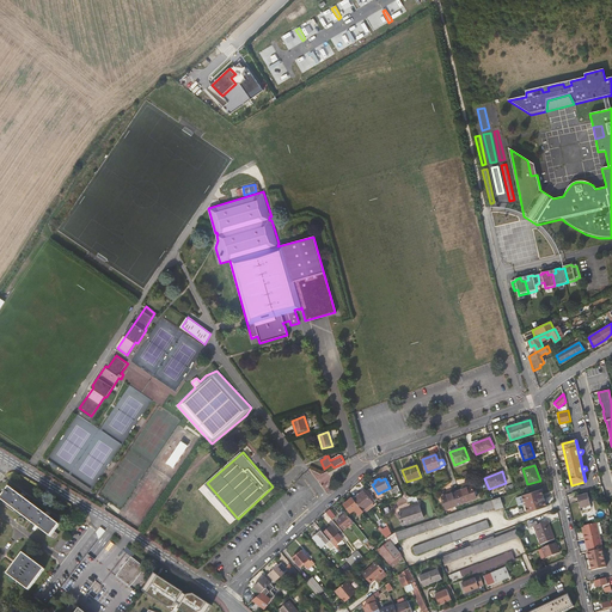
[(505,487),(507,494),(515,491),(513,484),(505,487)]
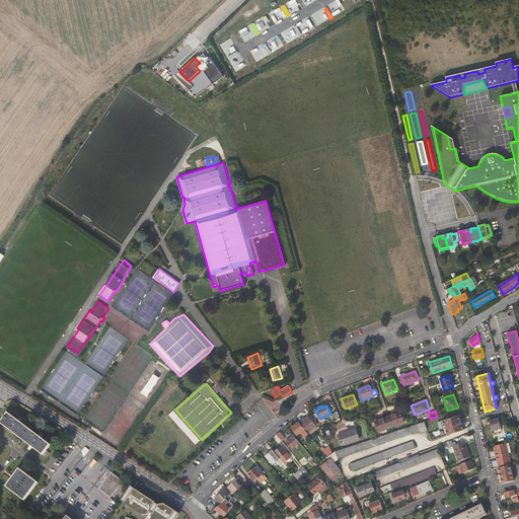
[(404,423),(400,413),(375,422),(379,432),(404,423)]
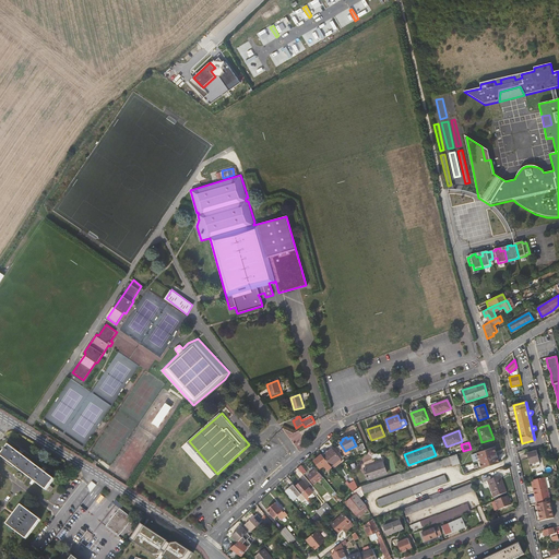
[(33,485),(35,482),(36,483),(40,486),(50,494),(54,489),(51,487),(50,486),(55,479),(45,472),(47,470),(44,466),(42,470),(22,454),(24,452),(21,450),(19,452),(9,445),(7,449),(6,448),(3,450),(4,451),(1,455),(13,465),(22,472),(26,475),(33,480),(31,484),(33,485)]
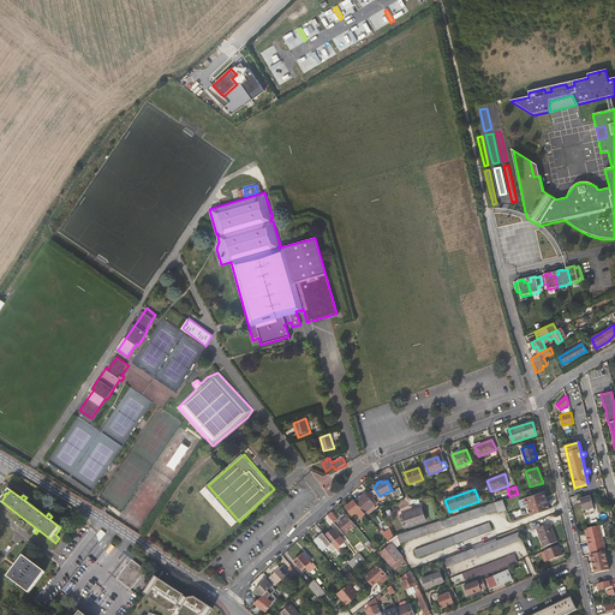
[(549,509),(544,493),(525,499),(529,507),(531,515),(549,509)]
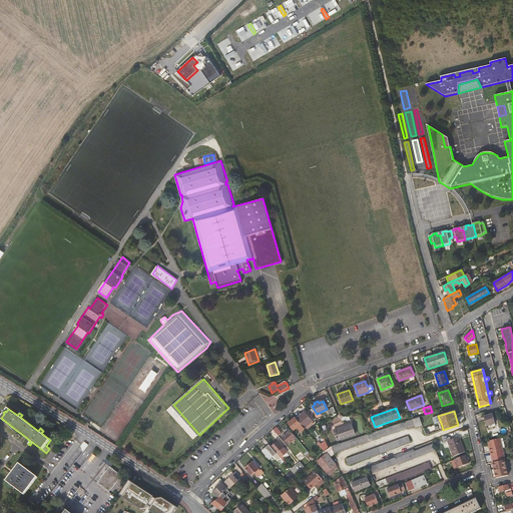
[(313,421),(305,412),(297,418),(305,428),(313,421)]
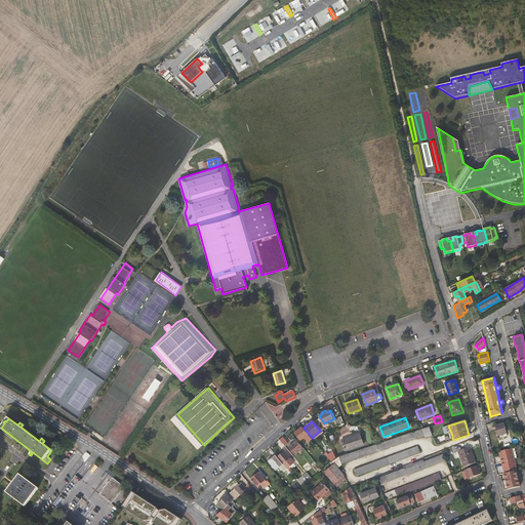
[(505,423),(499,425),(495,426),(497,436),(507,434),(505,423)]
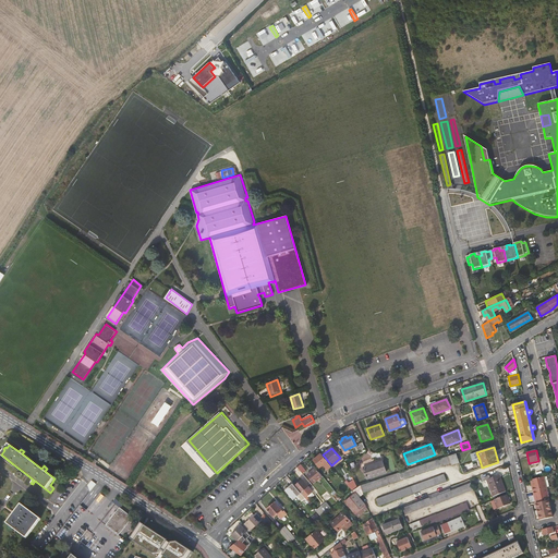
[(331,465),(323,455),(322,453),(314,460),(320,468),(323,466),(327,471),(332,466),(331,465)]
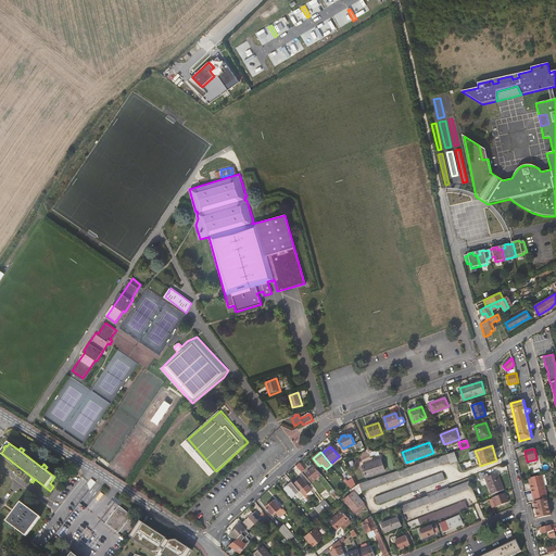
[(457,462),(454,452),(444,455),(400,470),(356,484),(353,488),(353,489),(355,491),(344,500),(355,513),(366,504),(359,496),(363,492),(362,491),(450,462),(450,464),(457,462)]
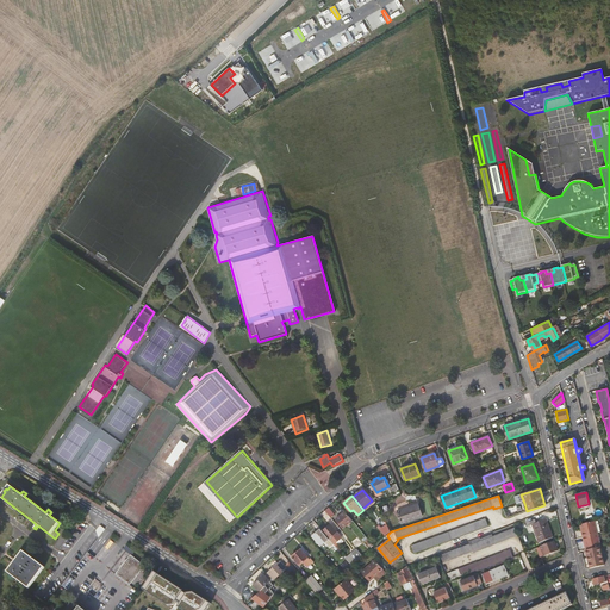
[(423,517),(418,500),(397,508),(402,523),(423,517)]
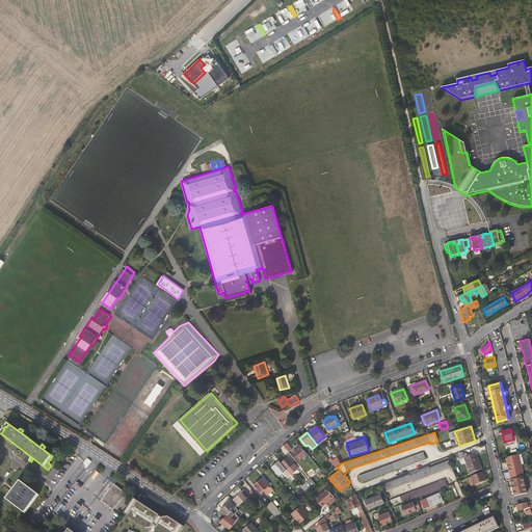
[(290,454),(292,451),(286,444),(283,446),(290,454)]
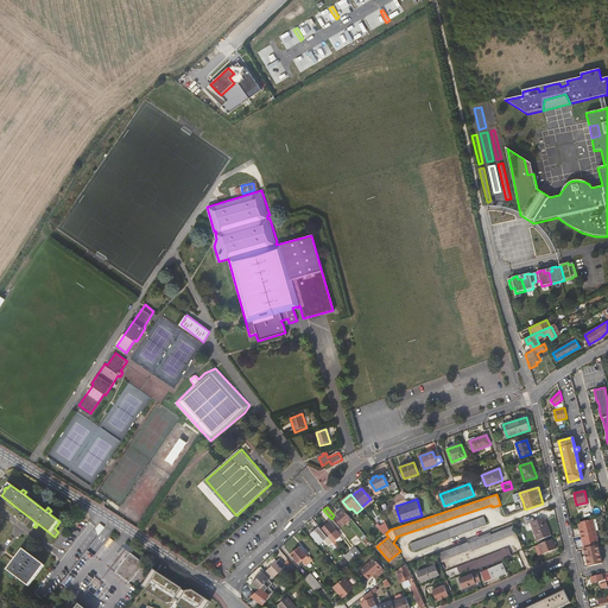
[(348,520),(350,518),(344,511),(335,518),(342,525),(346,521),(347,524),(349,521),(348,520)]
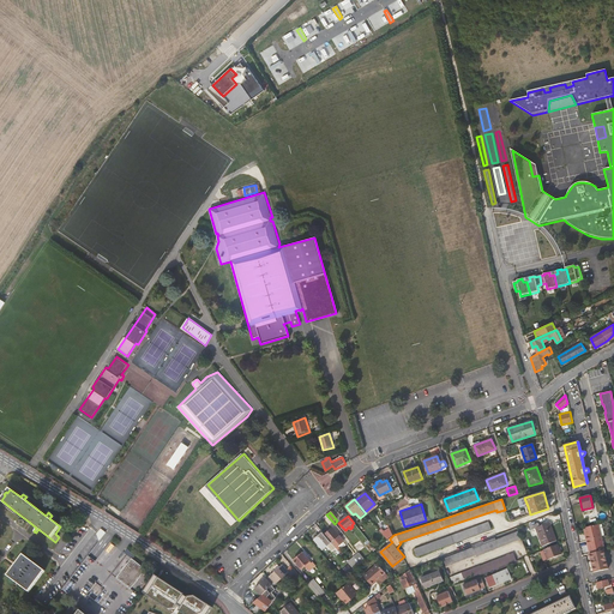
[(417,557),(493,529),(489,522),(415,549),(417,557)]
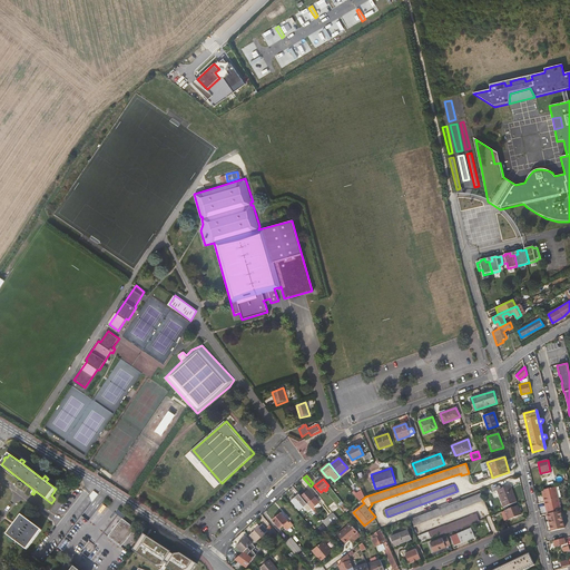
[(504,508),(518,502),(511,485),(502,489),(501,485),(493,488),(494,492),(498,491),(504,508)]
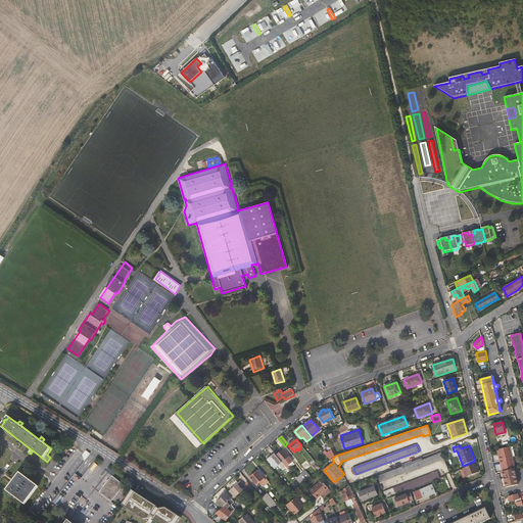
[(510,446),(496,449),(503,472),(514,469),(515,469),(510,446)]
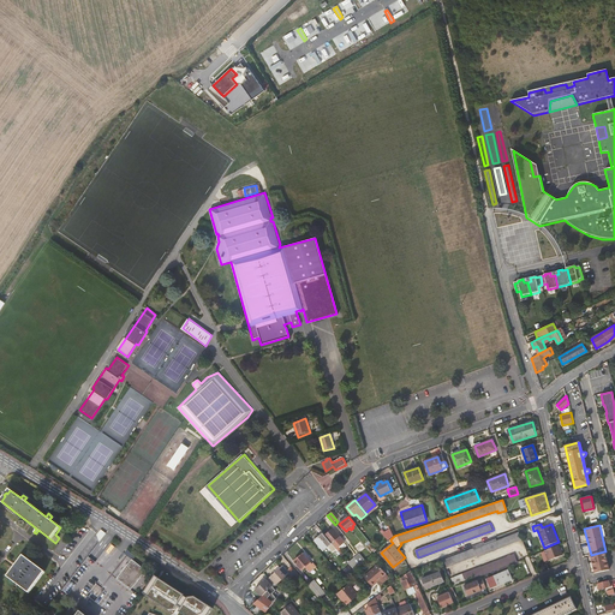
[(390,527),(383,532),(387,539),(395,536),(390,527)]
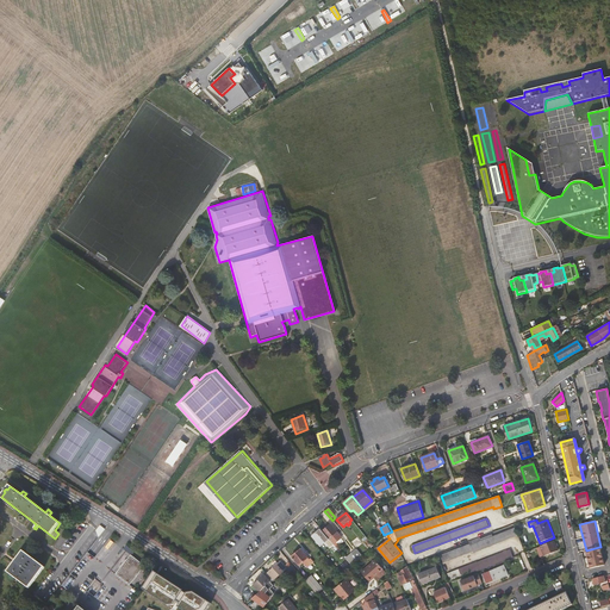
[(331,524),(323,531),(332,542),(340,551),(347,543),(331,524)]
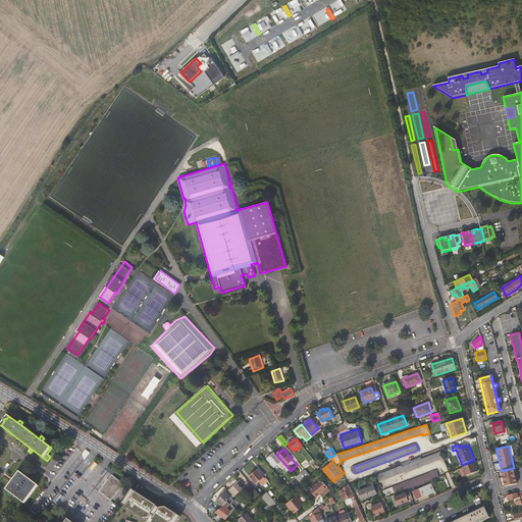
[(86,450),(83,455),(85,460),(91,453),(86,450)]
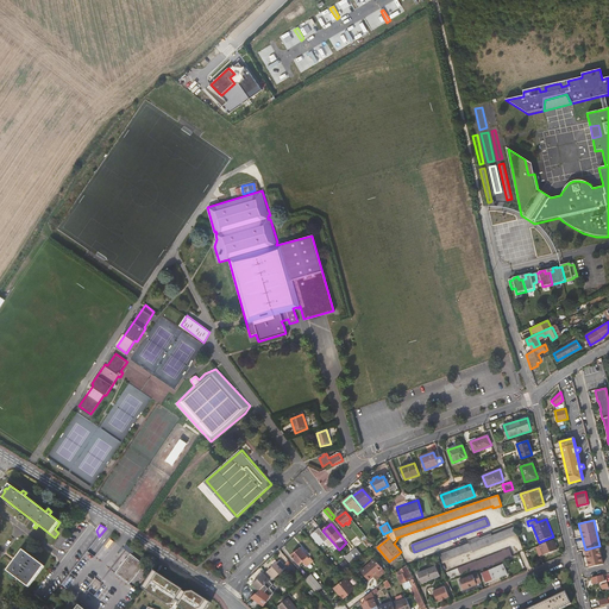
[(472,552),(518,534),(515,527),(470,544),(470,542),(440,554),(443,562),(472,550),(472,552)]
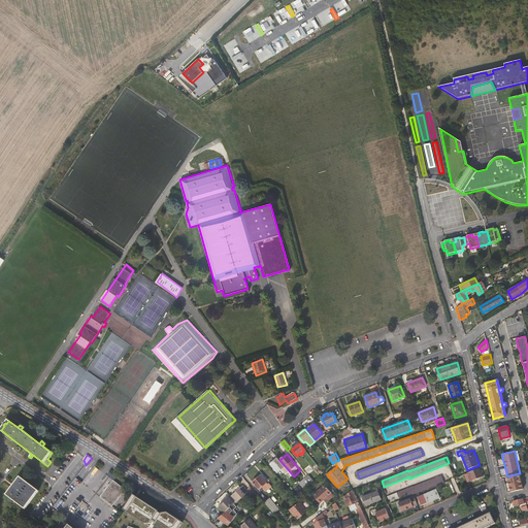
[(282,468),(285,471),(288,469),(279,460),(278,459),(275,461),(271,464),(278,471),(282,468)]
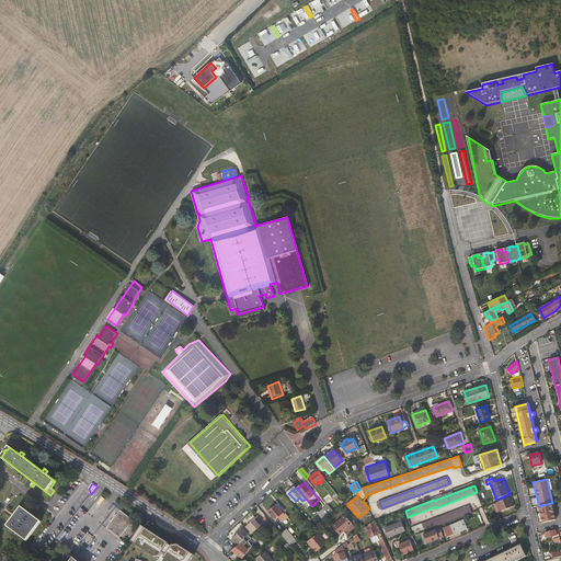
[(342,504),(343,503),(344,502),(338,493),(335,496),(342,504)]
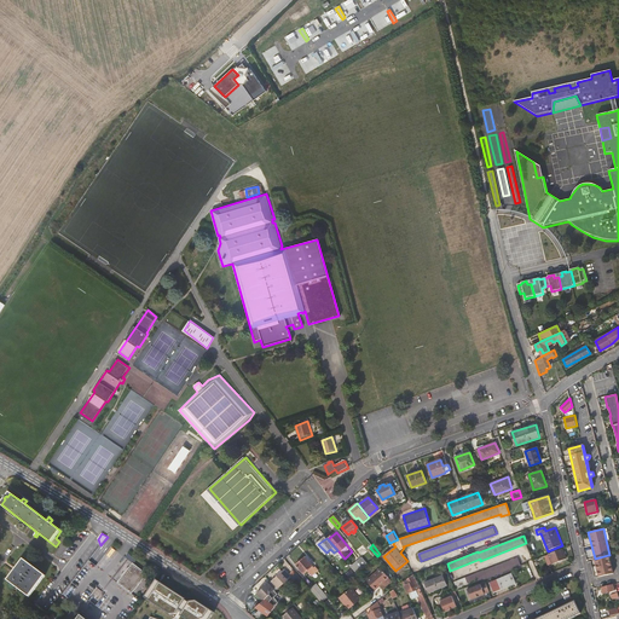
[(393,544),(382,554),(383,556),(395,547),(393,544)]
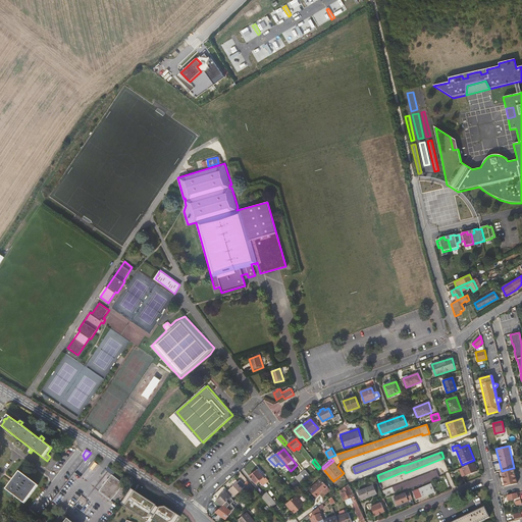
[(465,477),(476,473),(473,464),(462,468),(462,469),(465,476),(465,477)]
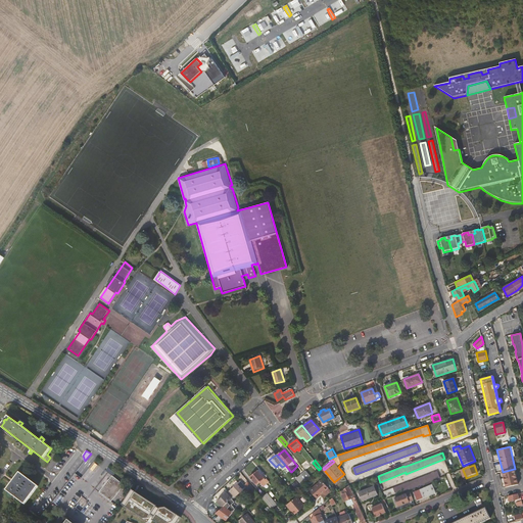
[(503,472),(502,472),(505,487),(518,484),(514,469),(503,472)]
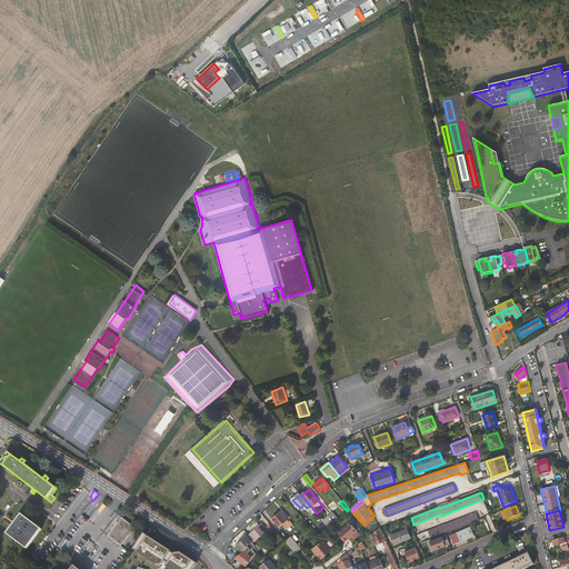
[(279,527),(287,520),(280,511),(272,518),(279,527)]
